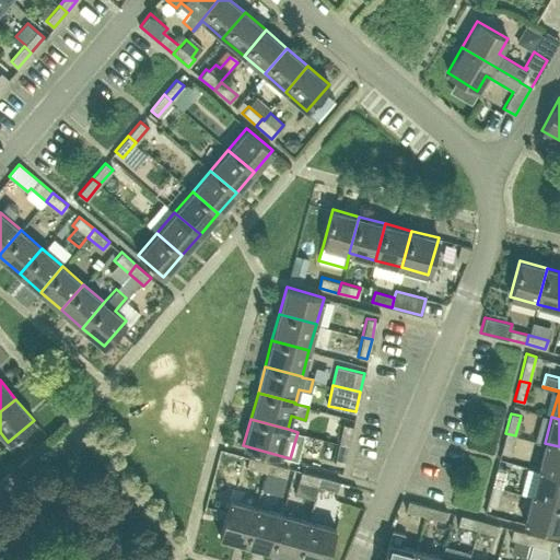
[(338,442),(348,444),(352,426),(342,423),(338,442)]
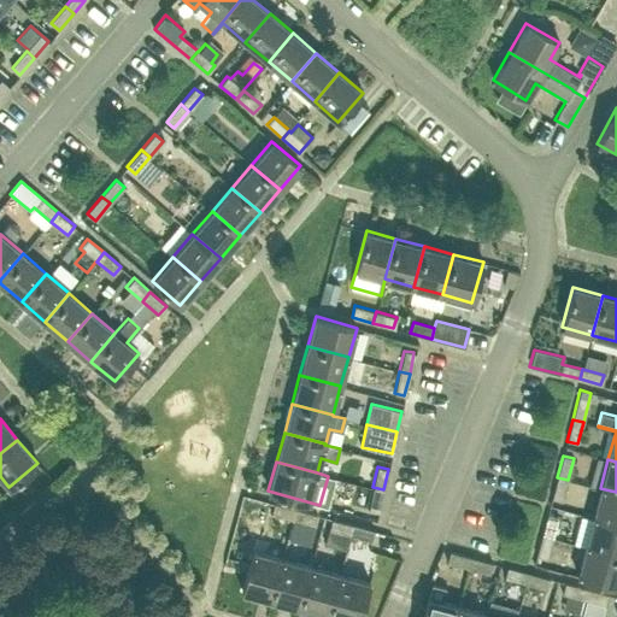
[(568,480),(557,477),(552,498),(562,500),(568,480)]
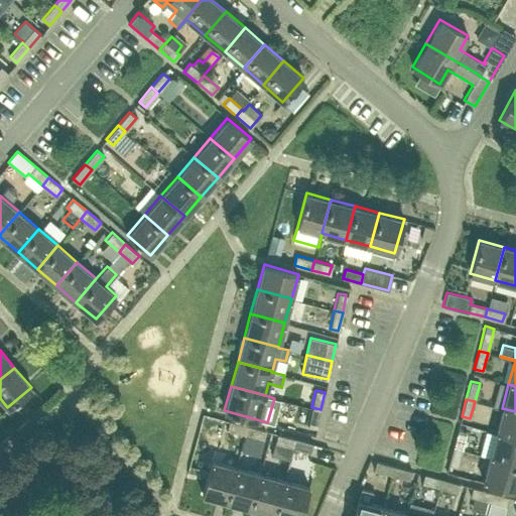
[(320,409),(311,407),(307,425),(316,427),(320,409)]
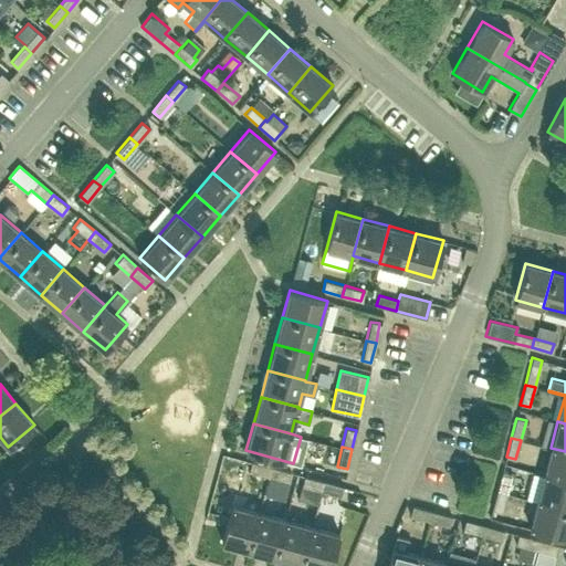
[(544,474),(565,480),(565,451),(551,448),(544,474)]
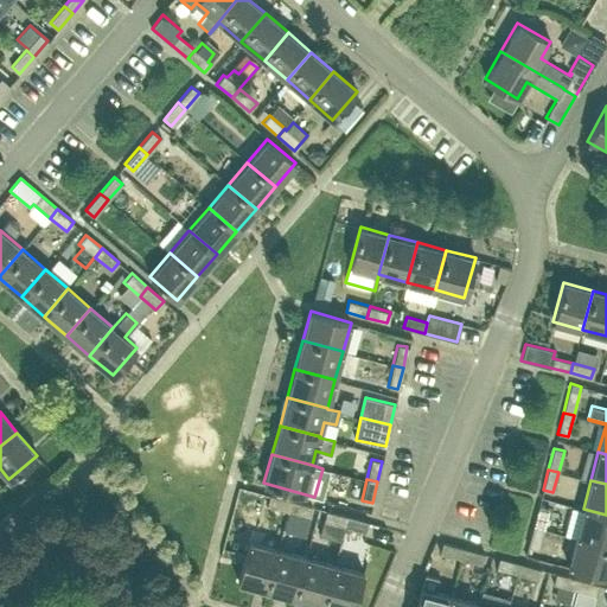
[(267,506),(287,512),(291,500),(269,496),(267,506)]
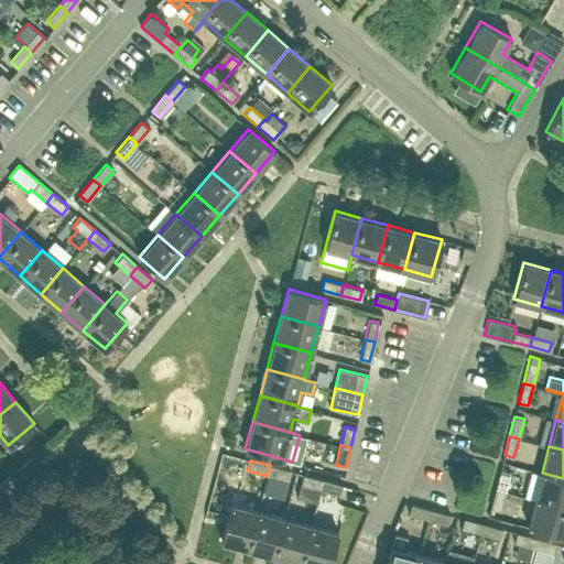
[(270,465),(267,476),(282,480),(285,469),(270,465)]
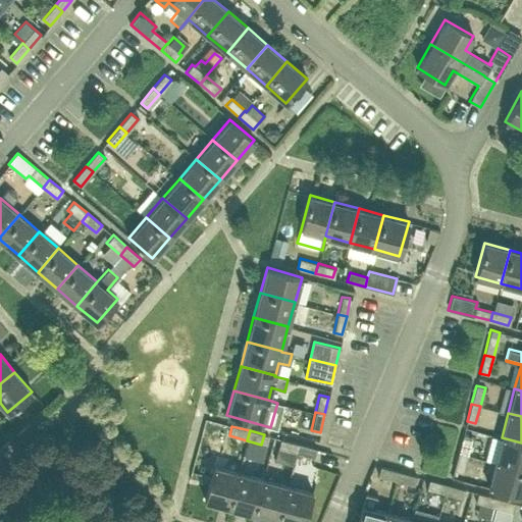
[(463,434),(458,453),(468,455),(472,436),(463,434)]
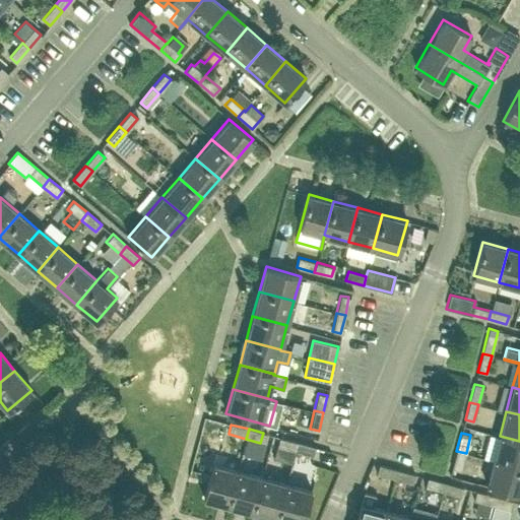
[(519,467),(519,441),(500,436),(493,460),(519,467)]
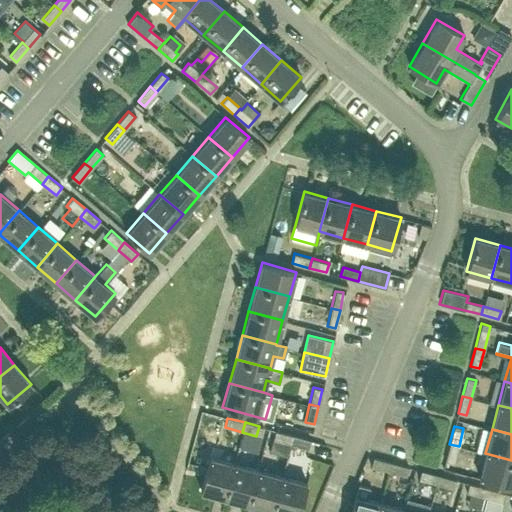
[(272,440),(290,444),(292,435),(274,431),(272,440)]
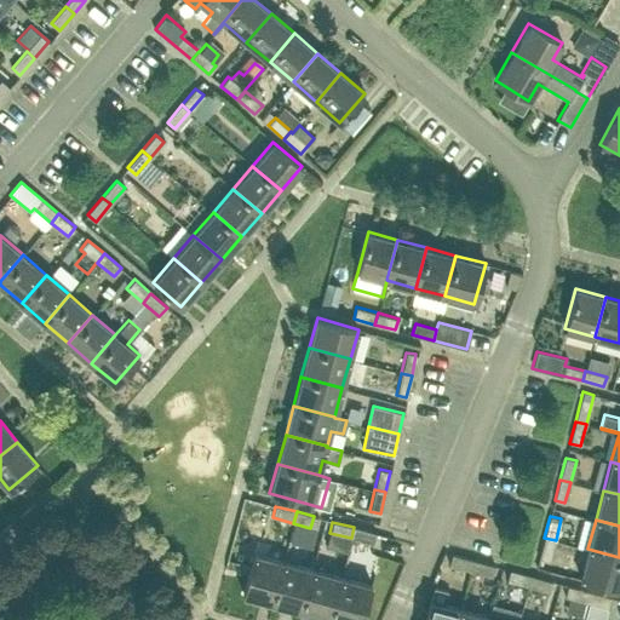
[(374,533),(354,527),(351,538),(372,544),(374,533)]
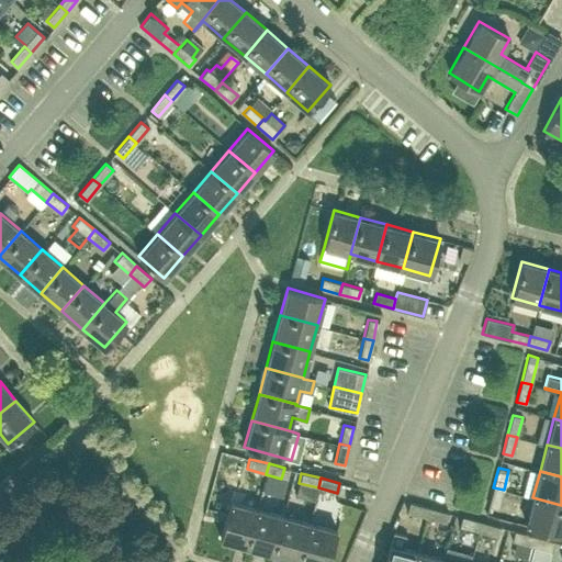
[(498,508),(504,490),(493,487),(489,506),(498,508)]
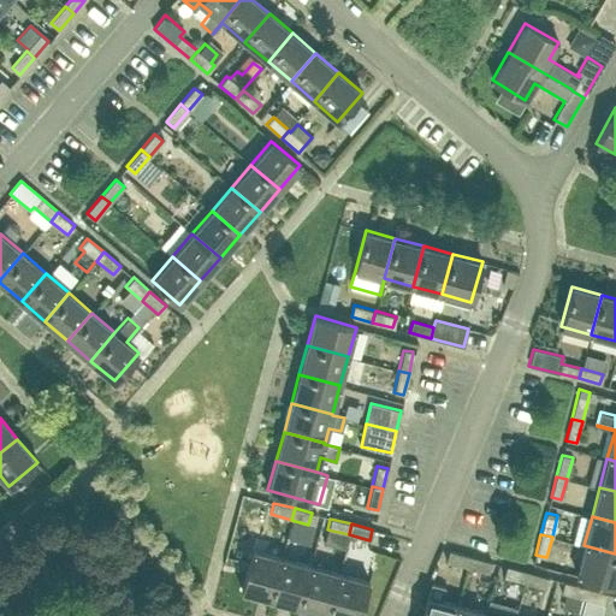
[(615,554),(584,545),(576,575),(615,585),(615,554)]
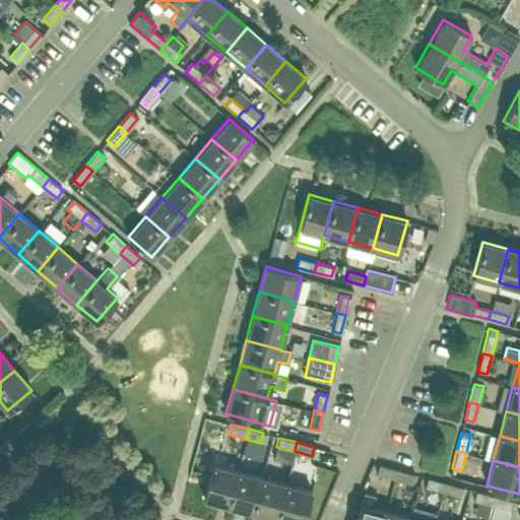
[(203,498),(229,505),(238,470),(212,463),(203,498)]
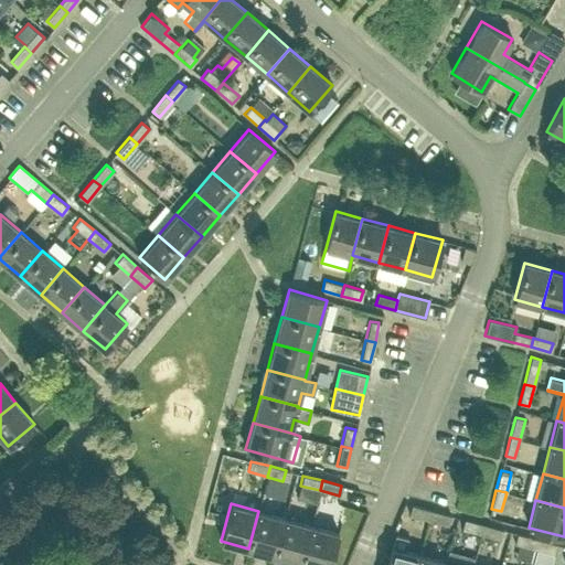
[(428,520),(430,510),(412,504),(408,515),(428,520)]
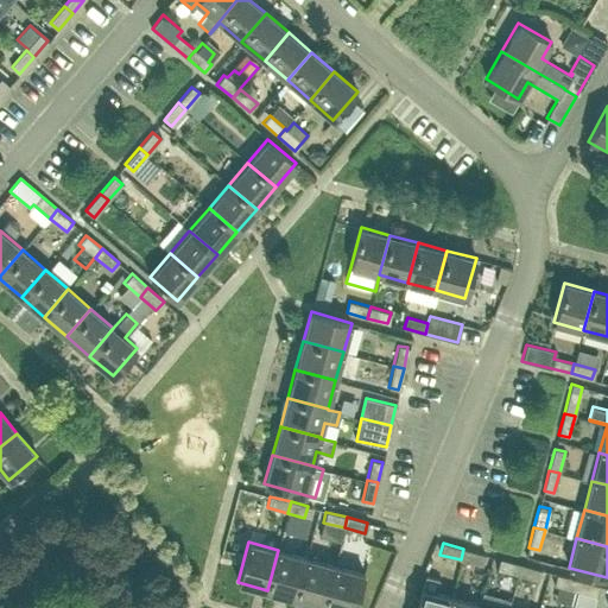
[(463,549),(461,559),(481,565),(483,555),(463,549)]
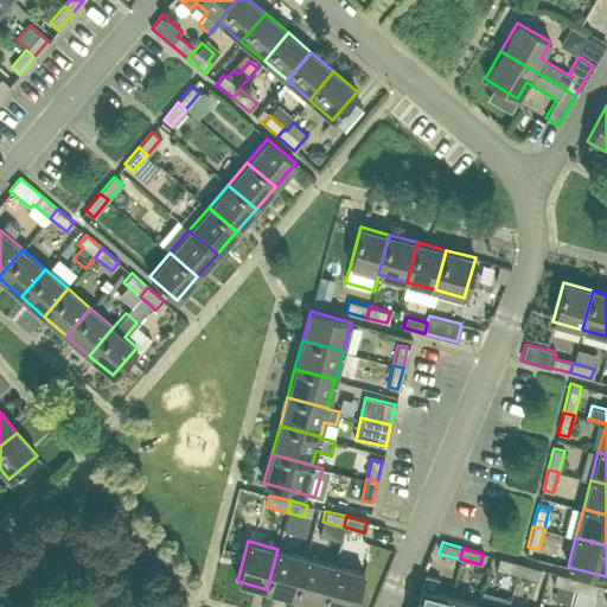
[(278,549),(267,589),(295,596),(306,556),(278,549)]
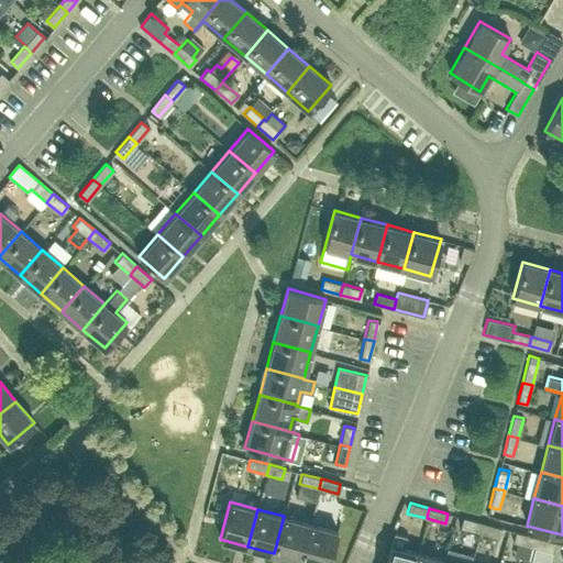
[(274,553),(300,561),(310,523),(284,516),(274,553)]
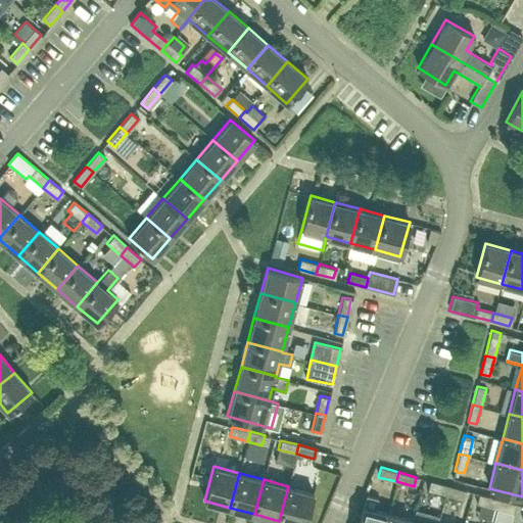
[(427,489),(445,494),(447,485),(430,480),(427,489)]
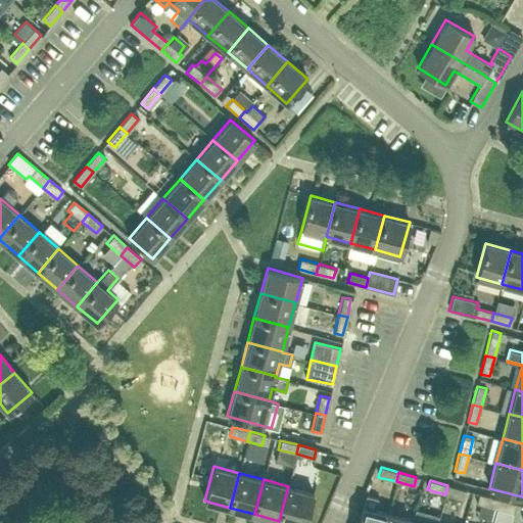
[(447,485),(445,494),(463,498),(465,489),(447,485)]
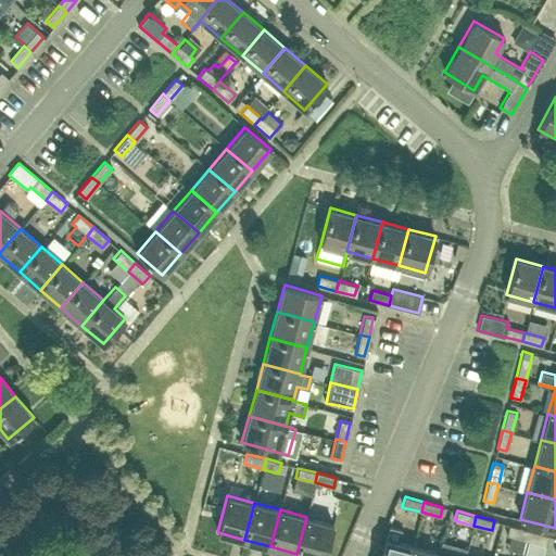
[(306,517),(297,554),(305,555),(324,555),(332,523),(306,517)]
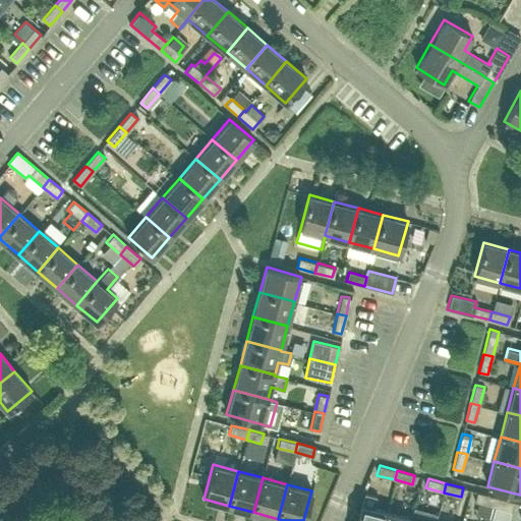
[(491,506),(495,497),(476,491),(474,501),(491,506)]
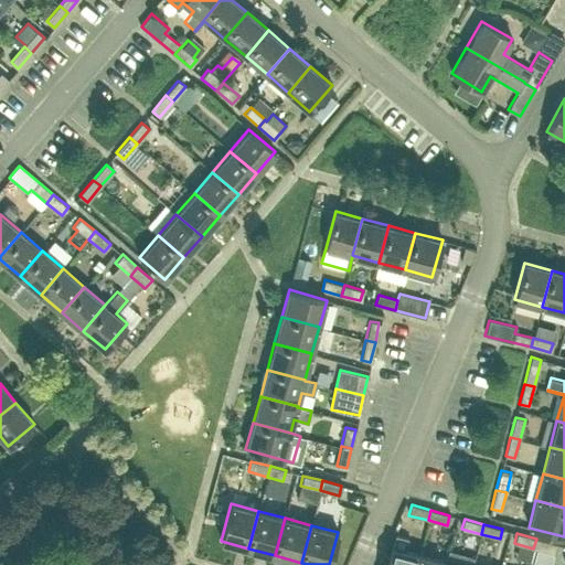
[(386,564),(415,564),(418,554),(404,551),(408,537),(395,534),(386,564)]
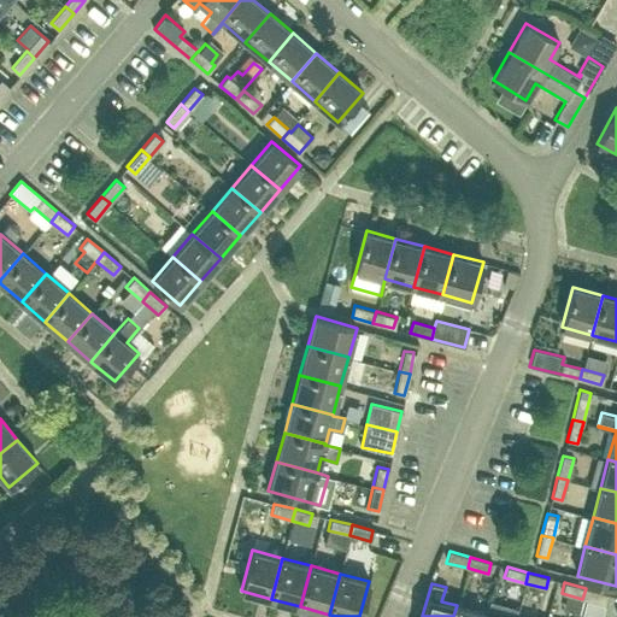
[(606,593),(586,588),(582,599),(604,604),(606,593)]
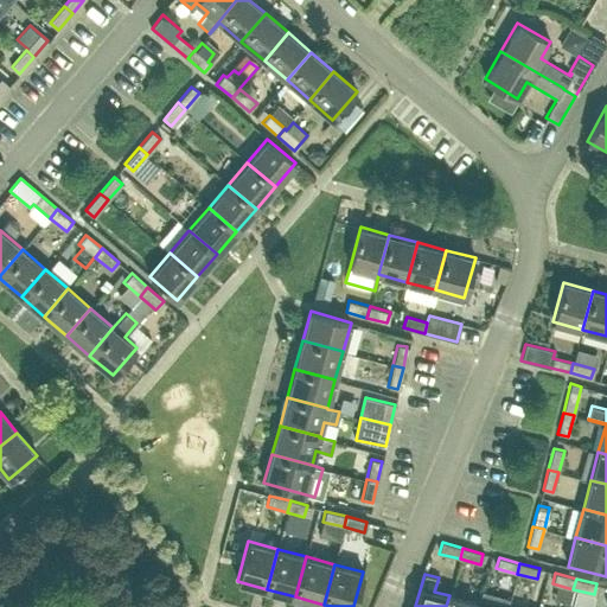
[(449,595),(446,606),(477,606),(478,604),(449,595)]
